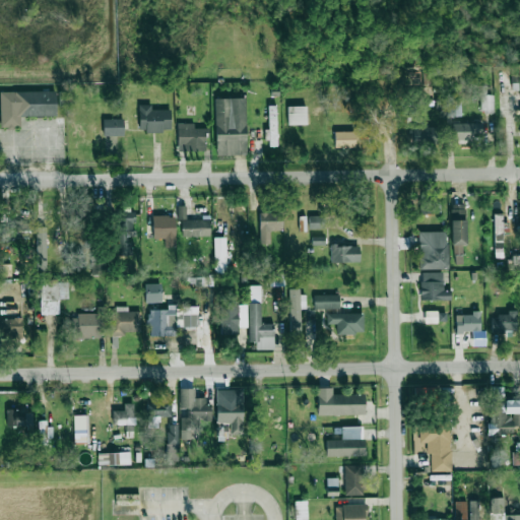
[(481,113),(494,113),(494,94),(486,95),(486,88),(480,89),(481,113)]
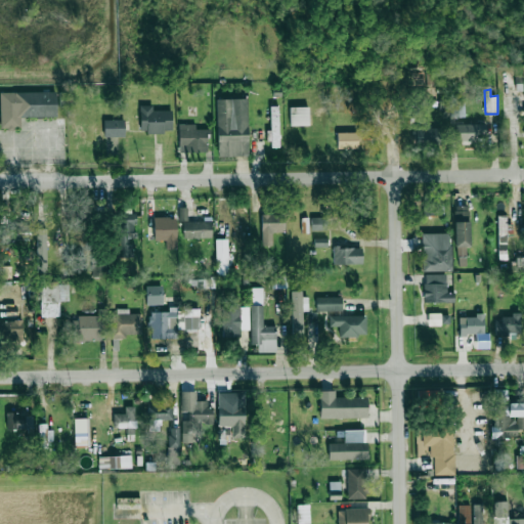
[(56,91),(0,93),(0,106),(1,128),(20,128),(20,118),(56,117),(56,91)]
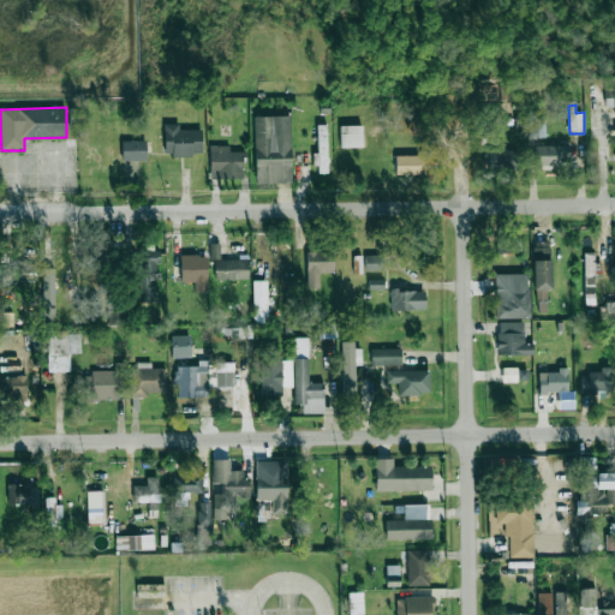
[(291,184),(290,115),(254,117),(255,184),(291,184)]
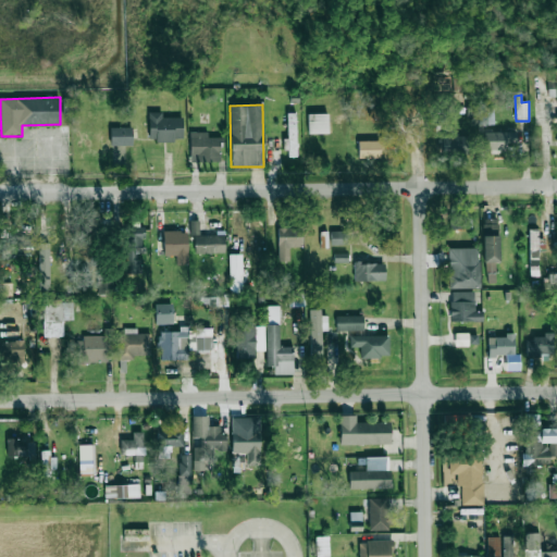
[(479,125),(494,124),(494,109),(478,110),(479,125)]
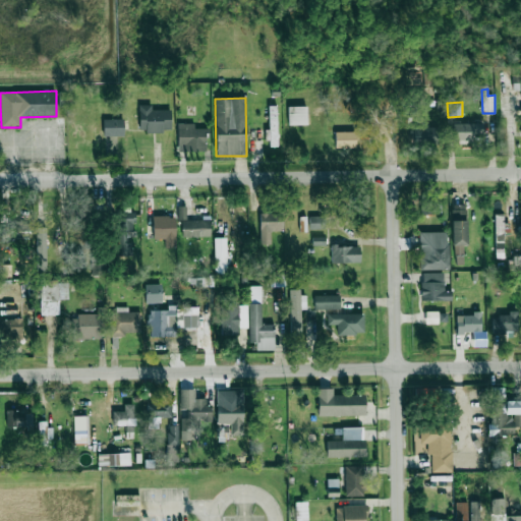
[(152,105),(138,105),(139,131),(171,131),(170,109),(152,110),(152,105)]
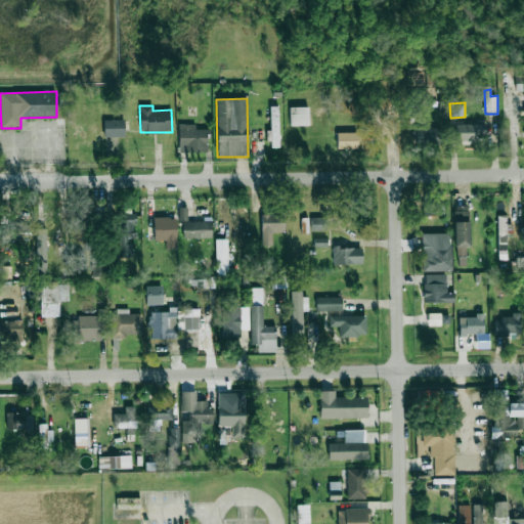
[(271,147),(279,147),(278,106),(270,107),(271,147)]
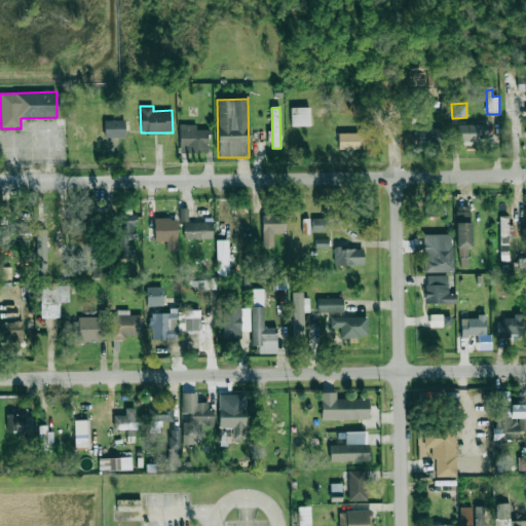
[(310,125),(309,107),(291,108),(291,126),(310,125)]
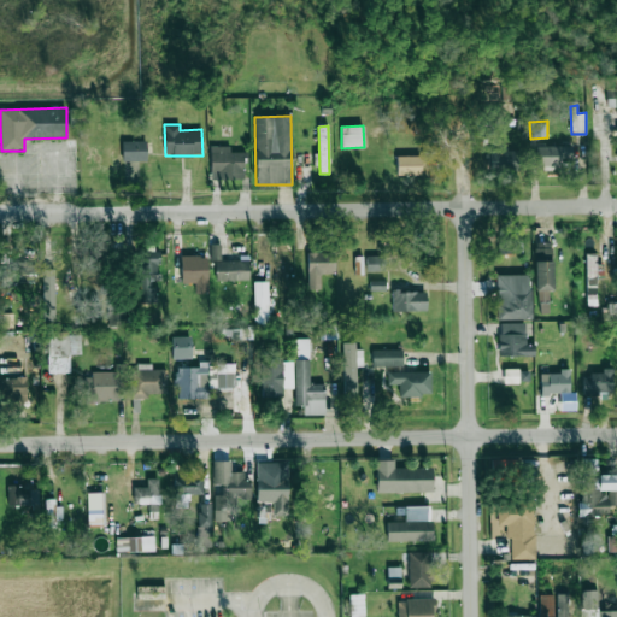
[(122,162),(146,160),(146,141),(122,141),(122,162)]
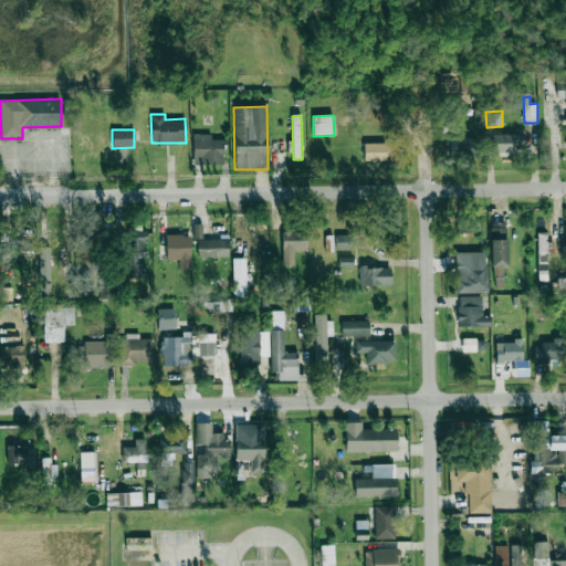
[(194,165),(224,164),(224,139),(211,140),(211,134),(192,134),(194,165)]
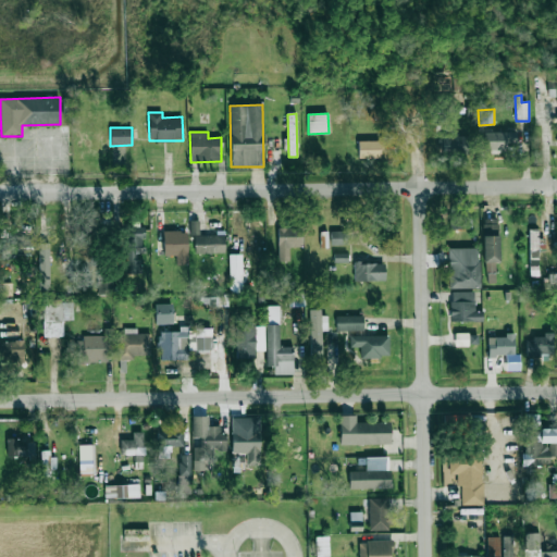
[(484,150),(517,149),(516,132),(484,133),(484,150)]
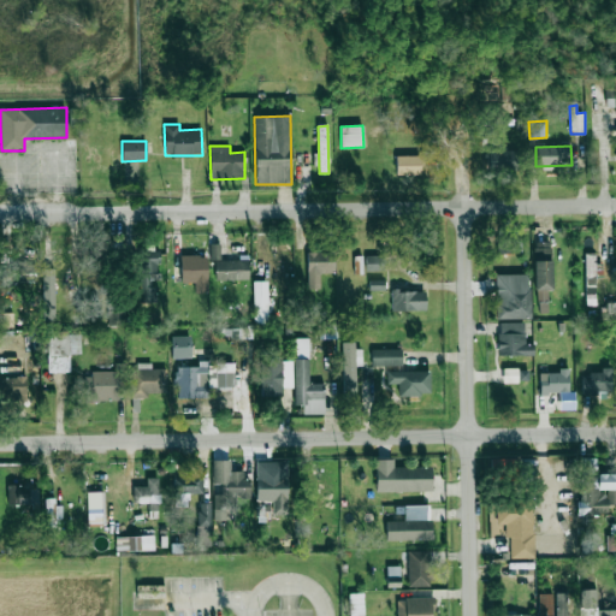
[(519,171),(520,152),(485,150),(485,171),(519,171)]
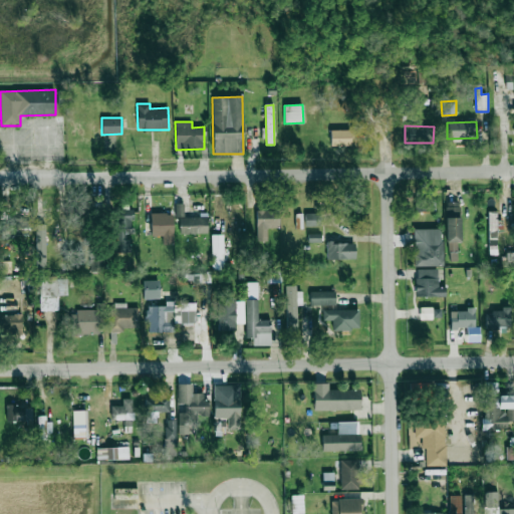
[(330,146),(350,146),(350,131),(330,131),(330,146)]
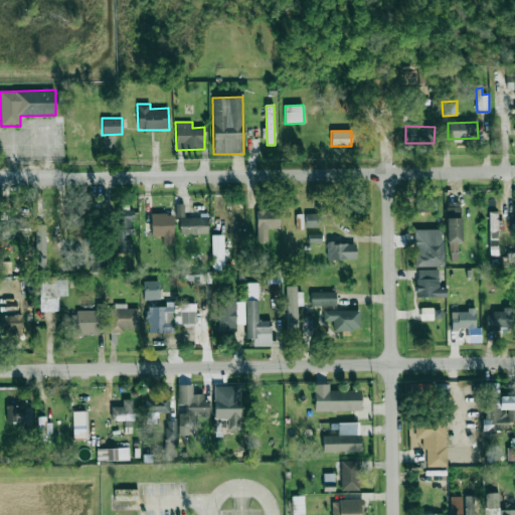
[(434,212),(434,202),(419,201),(418,211),(434,212)]
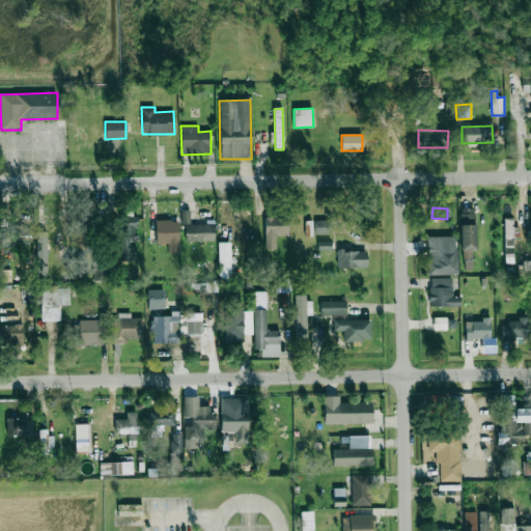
[(476,250),(475,208),(459,208),(460,250),(476,250)]
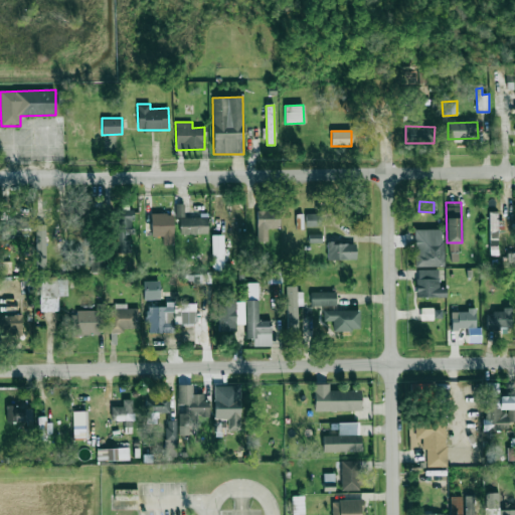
[(180,234),(207,234),(207,217),(184,217),(184,204),(176,204),(176,217),(180,217),(180,234)]
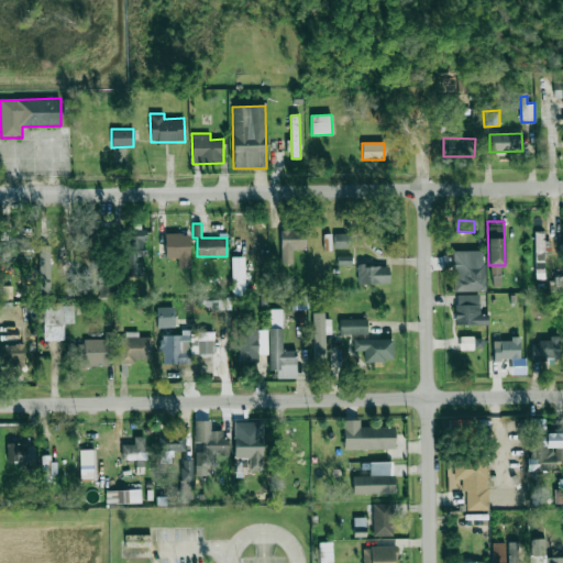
[(141,277),(142,256),(145,256),(145,229),(127,229),(125,277),(141,277)]
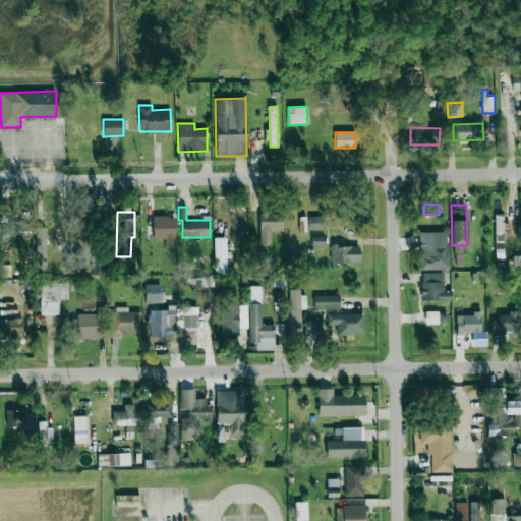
[(261,244),(271,244),(271,231),(282,231),(282,213),(259,214),(261,244)]
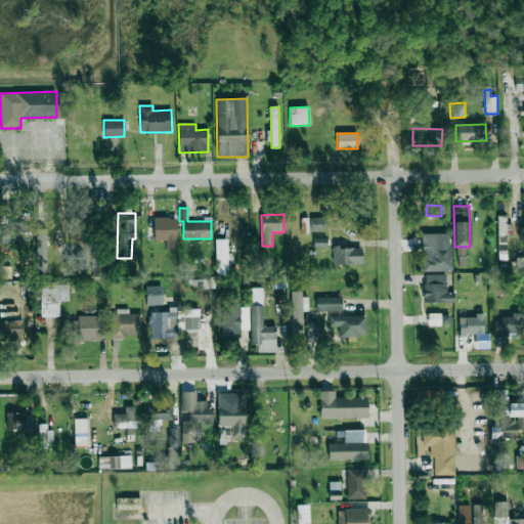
[(513,224),(507,224),(507,215),(497,216),(497,244),(507,244),(507,235),(513,235),(513,224)]
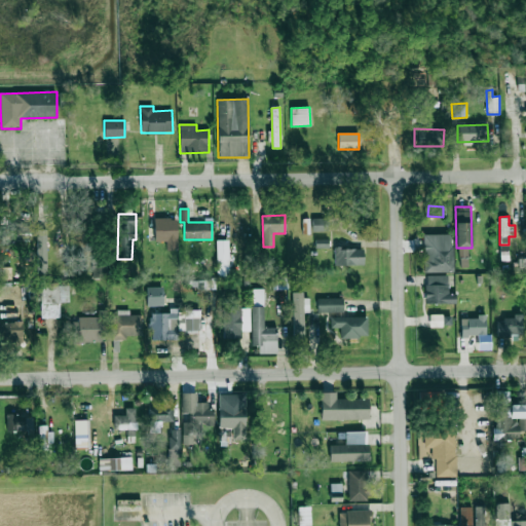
[(177,218),(153,219),(154,242),(166,241),(166,250),(178,250),(177,218)]
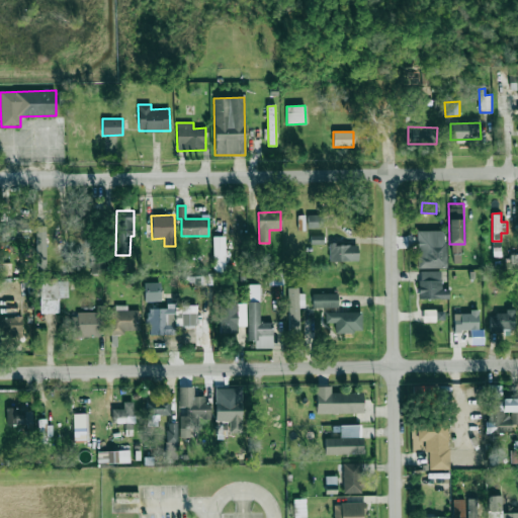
[(308,229),(323,228),(323,214),(308,214),(308,229)]
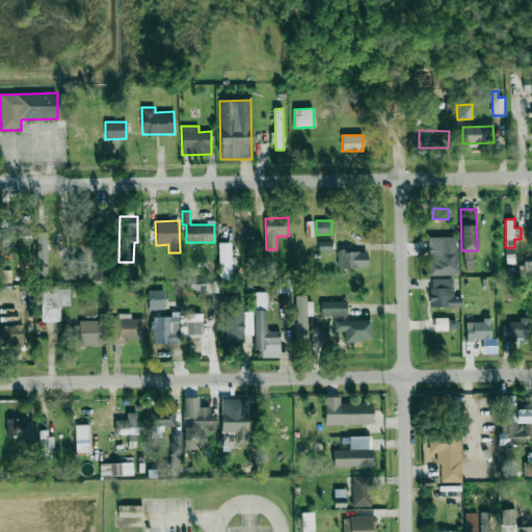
[(0,231),(0,244),(30,245),(31,227),(9,225),(9,232),(0,231)]
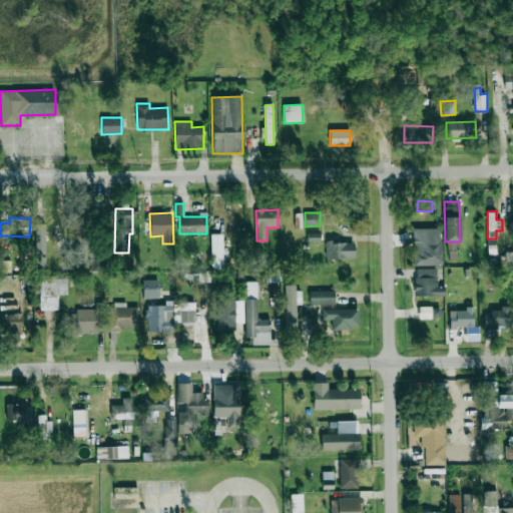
[(413,266),(442,266),(441,228),(413,228),(413,266)]
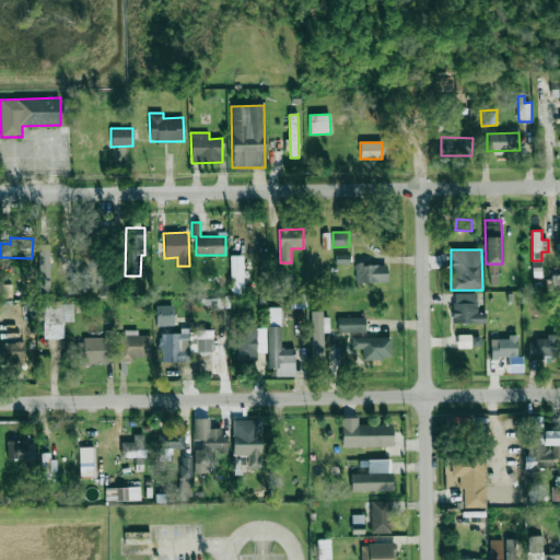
[(350,255),(336,255),(335,264),(349,264),(350,255)]
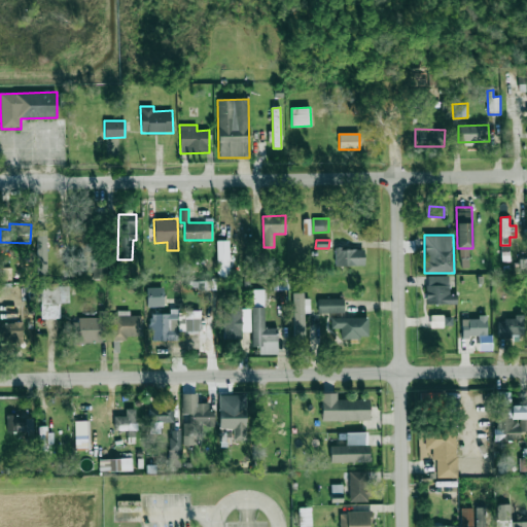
[(501,261),(510,261),(510,246),(501,246),(501,261)]
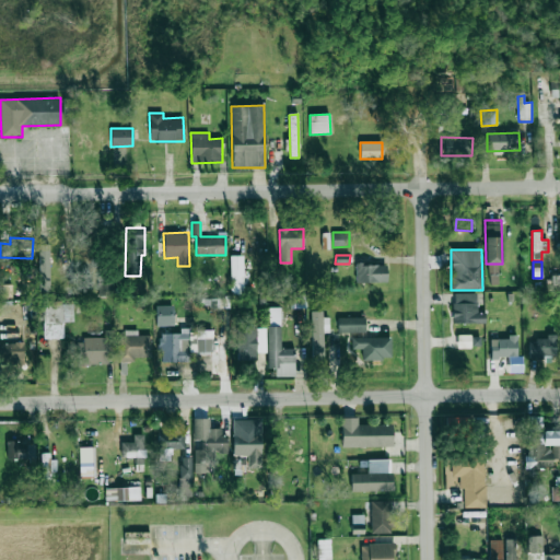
[(357,283),(387,282),(386,265),(356,265),(357,283)]
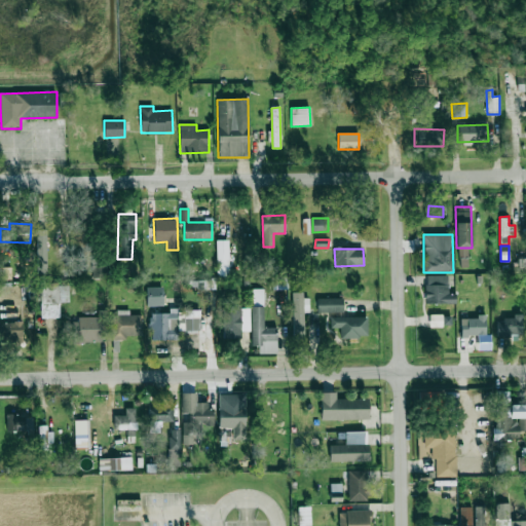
[(217,275),(228,275),(228,268),(227,268),(226,258),(216,259),(217,275)]
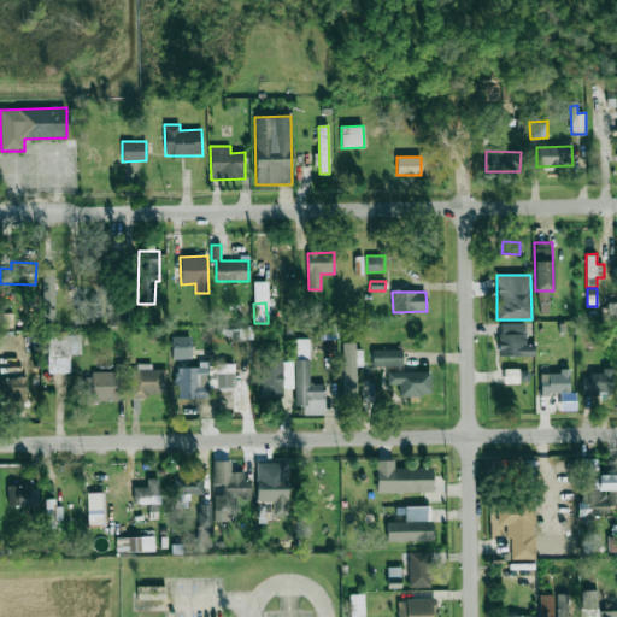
[(0,328),(13,328),(12,313),(0,313),(0,328)]
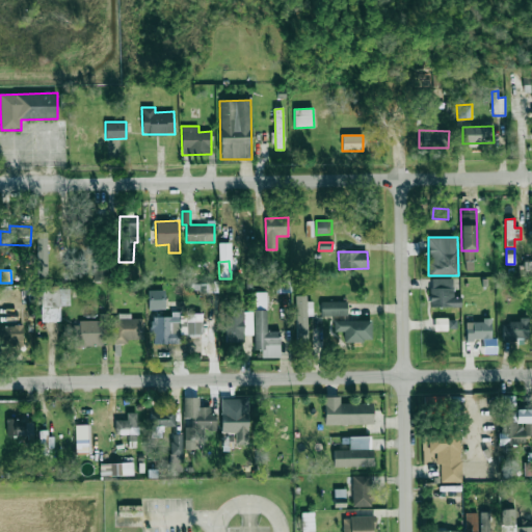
[(453,278),(430,278),(430,308),(461,308),(461,297),(453,297),(453,278)]
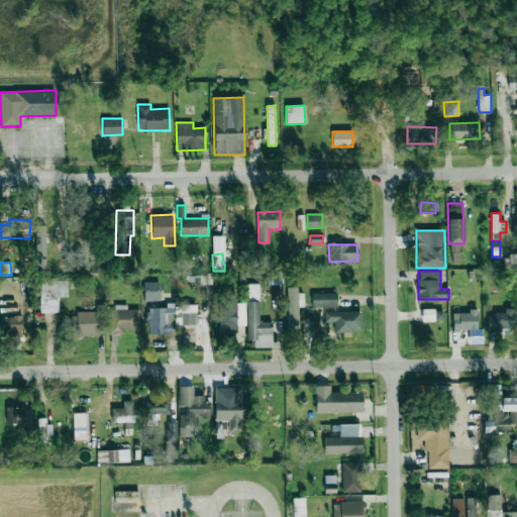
[(282,285),(283,273),(265,273),(265,285),(282,285)]
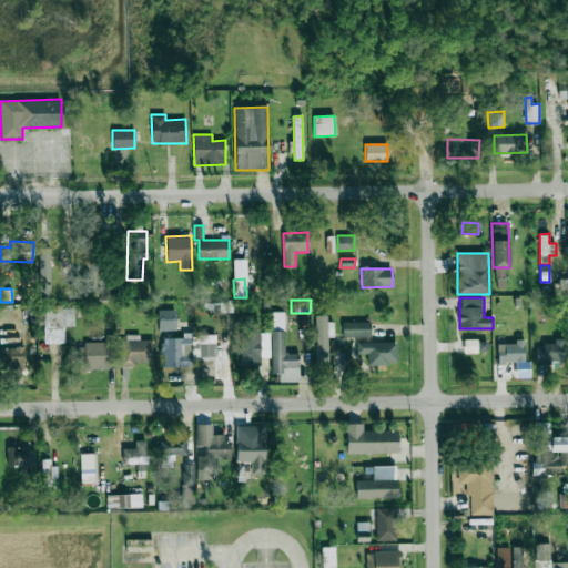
[(74,326),(74,307),(43,308),(44,344),(64,343),(63,326),(74,326)]
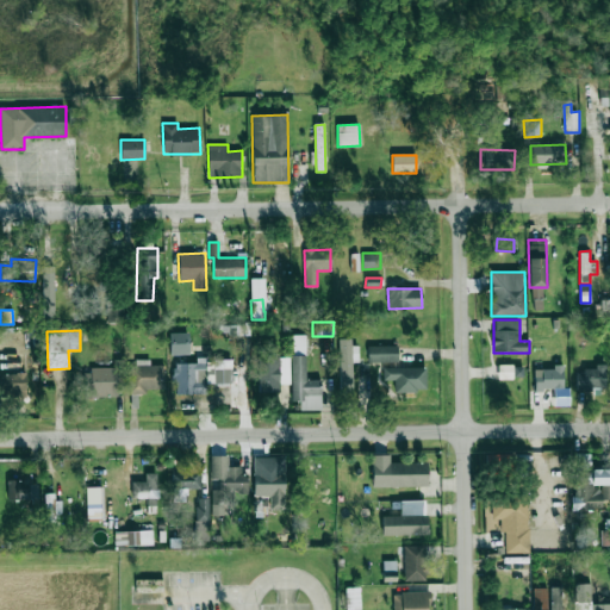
[(355,338),(338,338),(341,396),(354,396),(353,362),(356,362),(355,338)]
